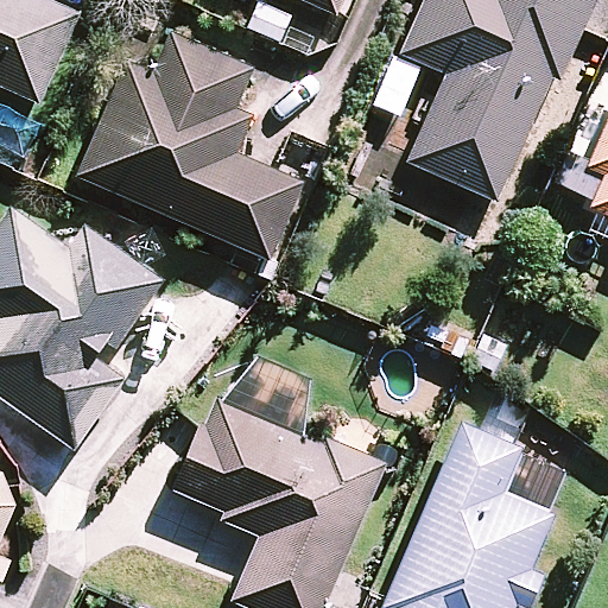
[(0,0),(0,84),(38,102),(78,14),(46,0),(0,0)]
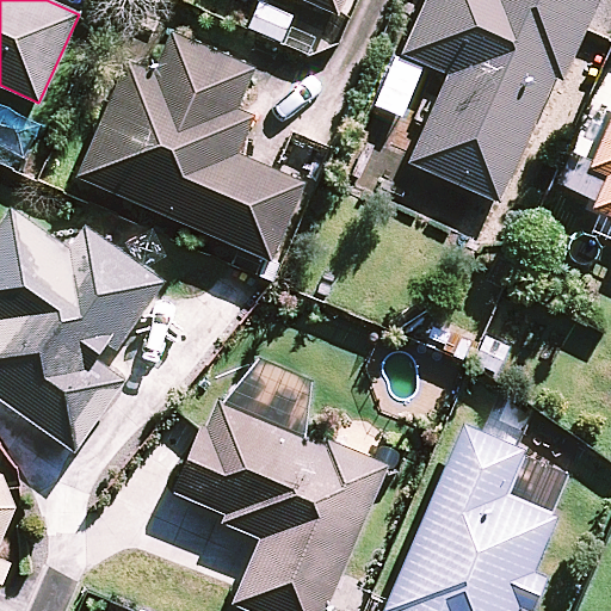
[(303,0),(343,17),(349,0),(303,0)]
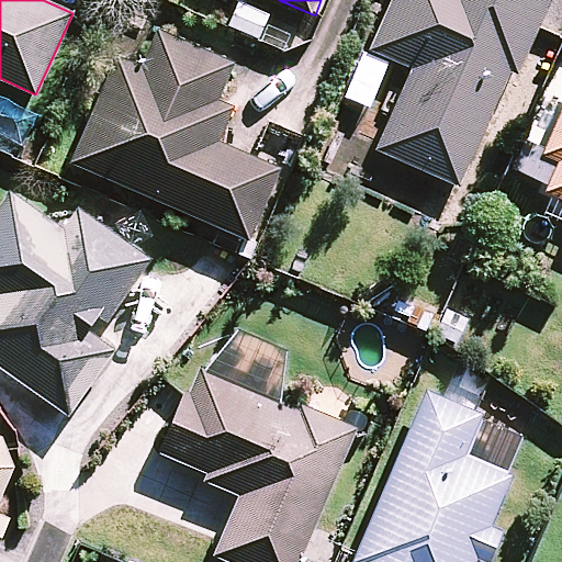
[(375,150),(460,187),(510,70),(519,75),(550,0),(391,0),(370,51),(411,68),(375,150)]
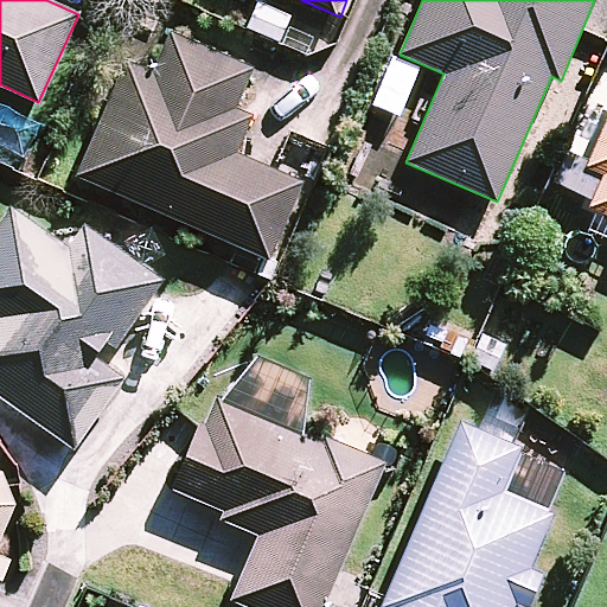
[(253,68),(173,32),(153,77),(126,65),(77,174),(268,260),(302,181),(237,153),(254,116),(235,108),(253,70),(253,68)]
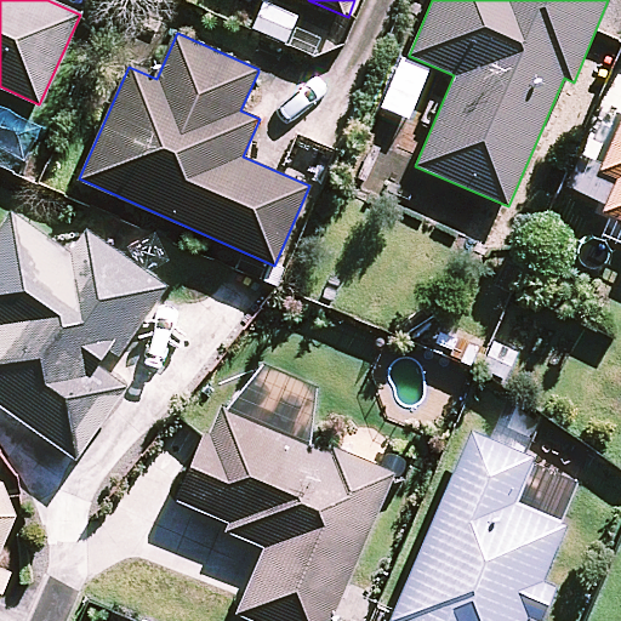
[(620,123),(602,172),(617,178),(604,212),(620,218),(620,123)]
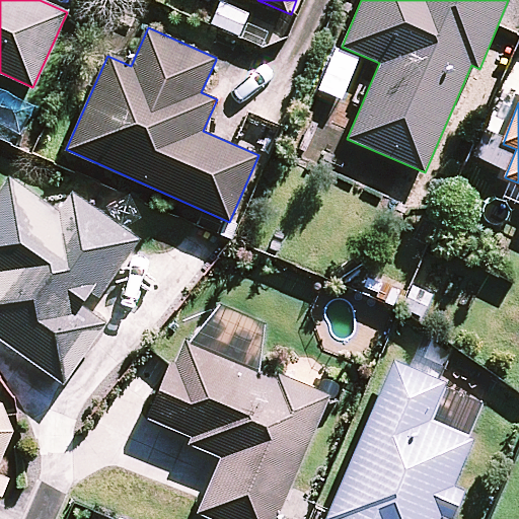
[(59,211),(8,176),(0,188),(0,339),(63,382),(105,321),(81,305),(91,291),(98,296),(139,238),(72,193),(59,211)]
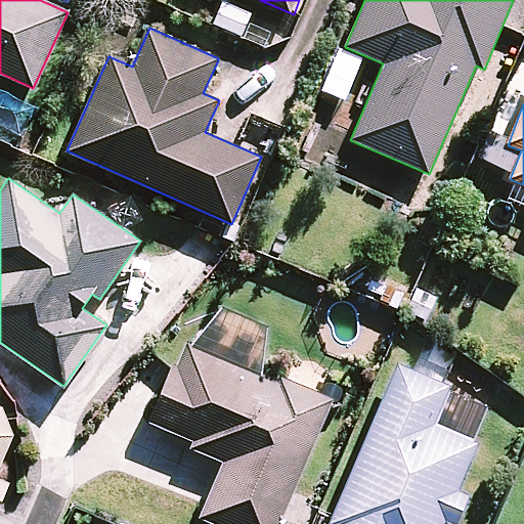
[(199,516),(217,523),(275,523),(333,399),(282,377),(276,389),(251,378),(253,373),(187,343),(177,365),(174,363),(147,422),(191,442),(189,447),(223,463),(199,516)]
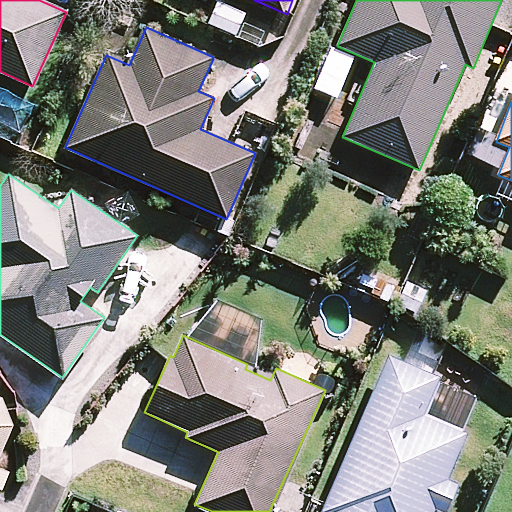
[(461,431),(424,415),(439,379),(388,357),(322,511),(430,511),(465,433),(461,431)]
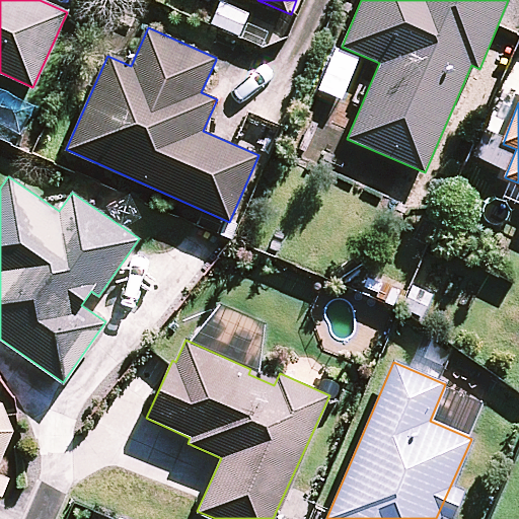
[(0,499),(9,477),(0,473),(0,458),(19,415),(0,406),(0,499)]
